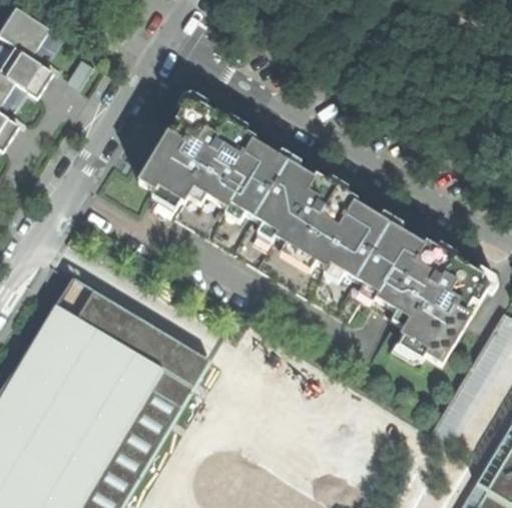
[(0,148),(1,149),(12,133),(18,124),(21,125),(24,119),(11,111),(18,101),(25,88),(36,96),(44,83),(52,70),(55,72),(59,66),(45,57),(53,45),(60,34),(15,5),(0,27),(0,35),(3,37),(0,41),(0,148)]
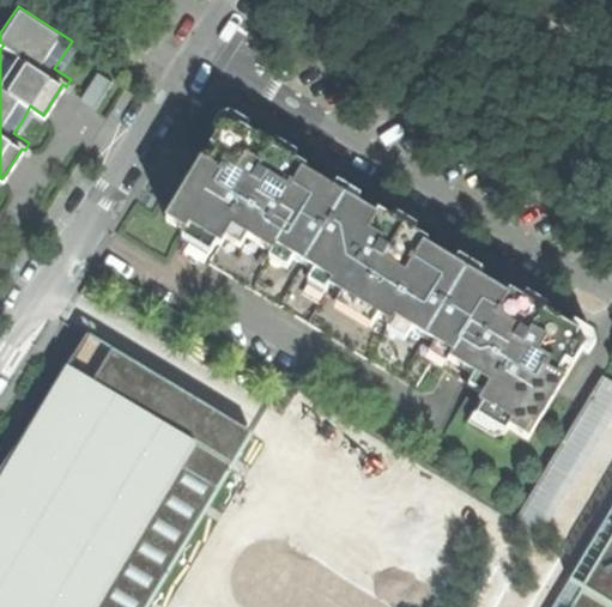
[(205,259),(412,384),(429,358),(482,390),(477,399),(509,419),(506,423),(525,436),(583,340),(573,334),(576,329),(558,317),(437,244),(304,164),(234,122),(231,127),(219,119),(163,214),(183,228),(186,222),(216,241),(205,259)]
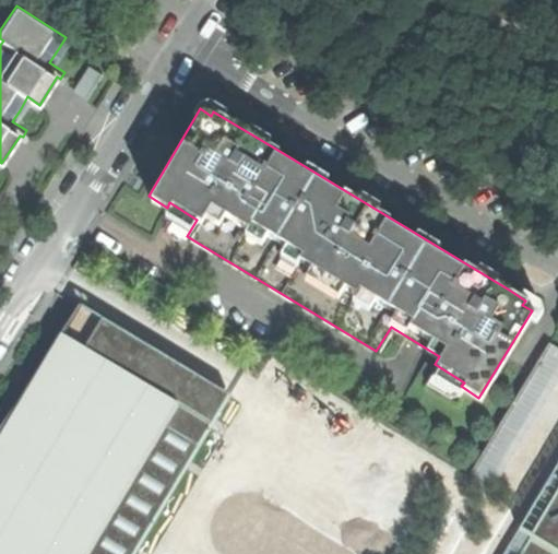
[(69,319),(61,331),(211,422),(228,390),(80,302),(69,319)]
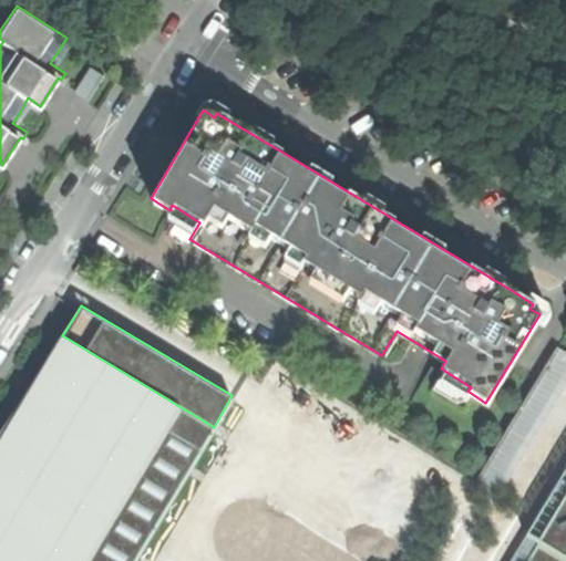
[(0,560),(132,560),(214,427),(62,335),(0,437),(0,560)]
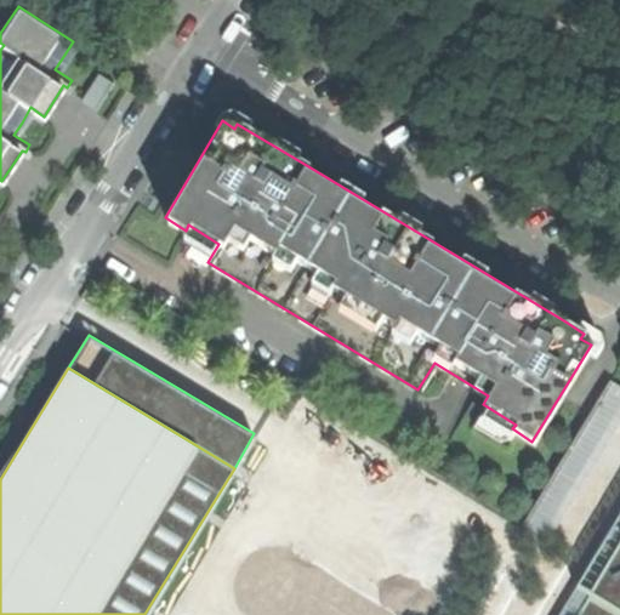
[(525,518),(552,534),(619,419),(619,379),(610,374),(525,518)]
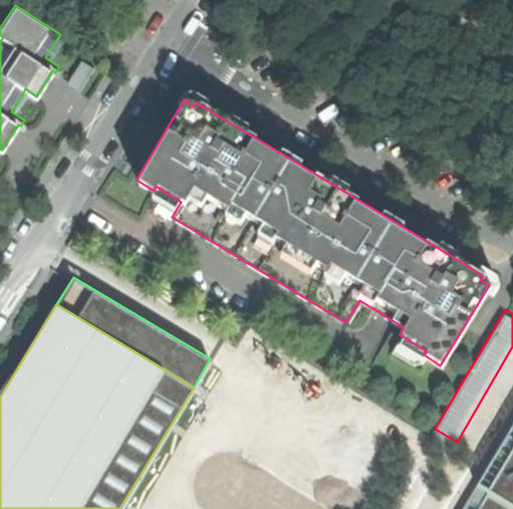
[(512,443),(493,476),(512,487),(512,443)]
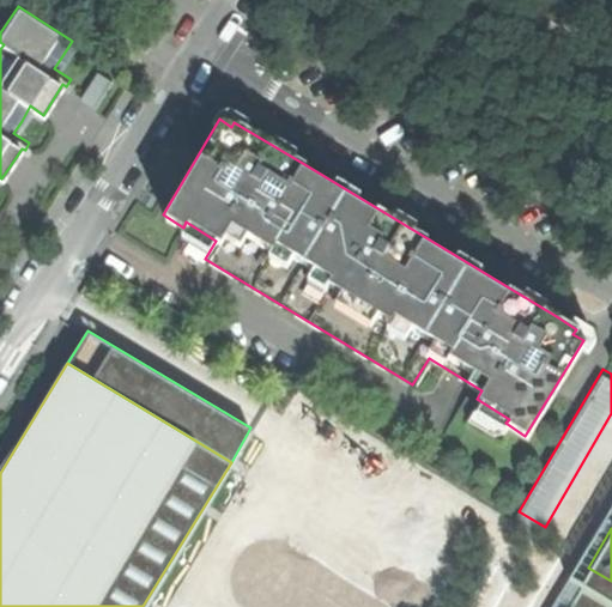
[(611,606),(611,581),(588,568),(576,589),(606,606),(611,606)]
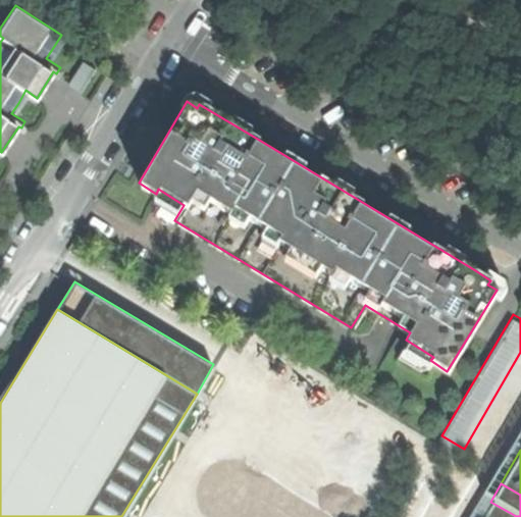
[(516,516),(490,502),(480,516),(516,516)]
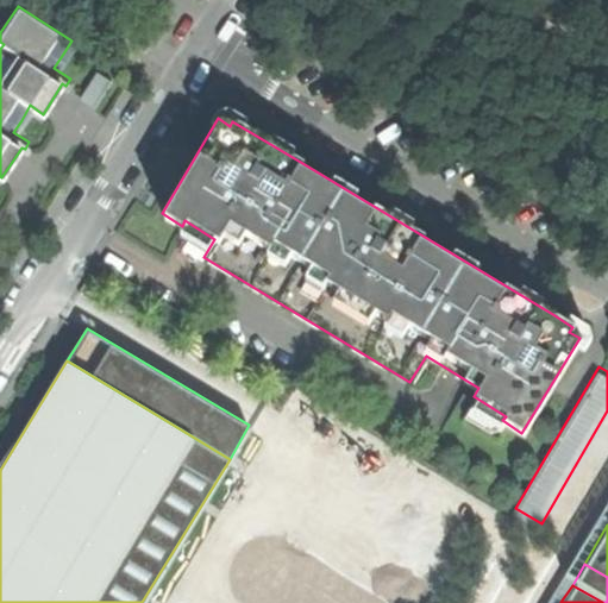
All buildings are outlined.
